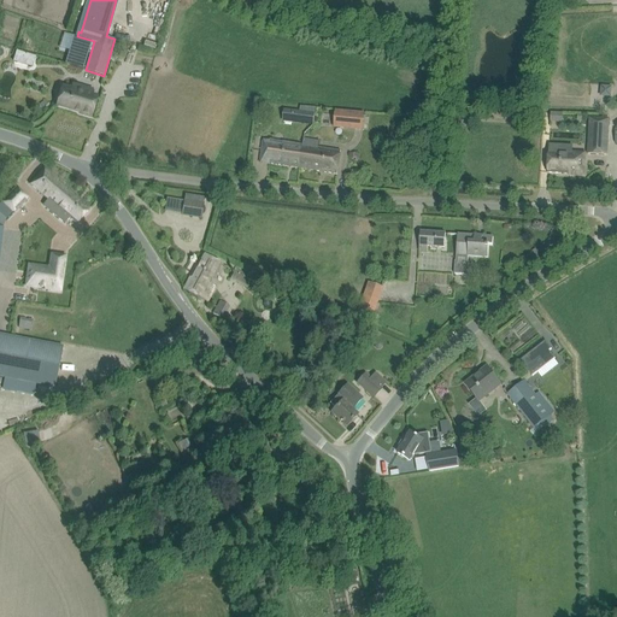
[(76,37),(68,65),(83,70),(92,42),(76,37)]
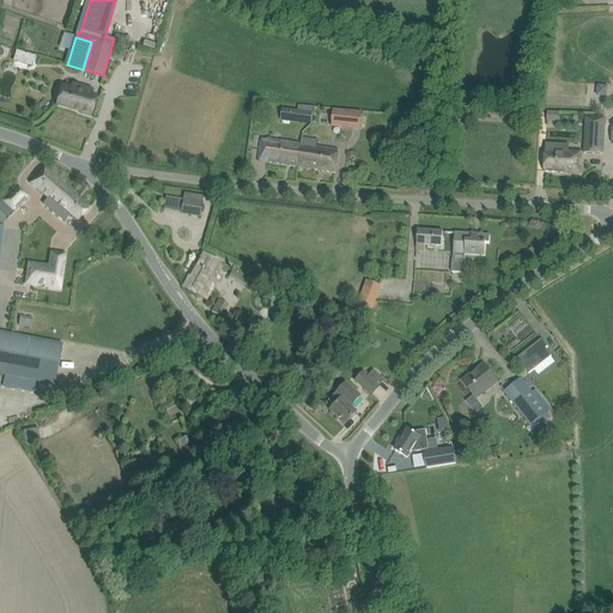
[(16,50),(13,61),(32,67),(35,56),(16,50)]
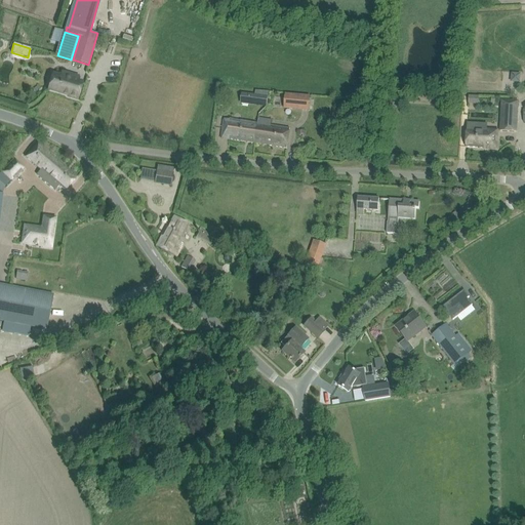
[(53,75),(49,89),(69,95),(69,96),(77,99),(82,83),(71,80),(72,75),(63,72),(61,77),(53,75)]
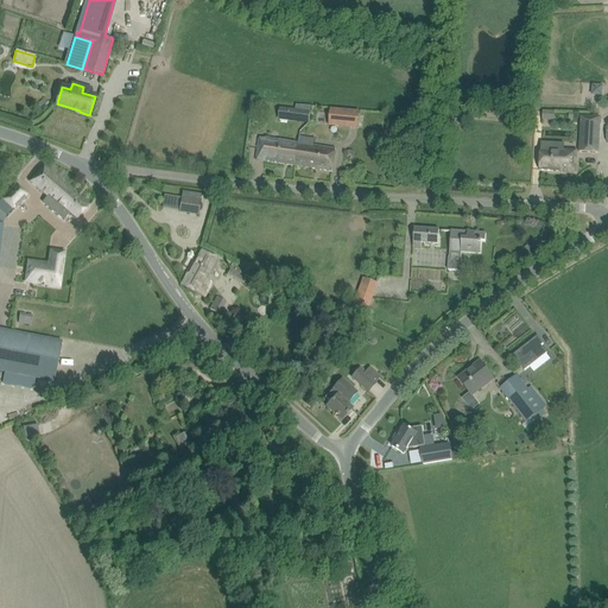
[(287,108),(286,120),(308,122),(310,112),(287,108)]
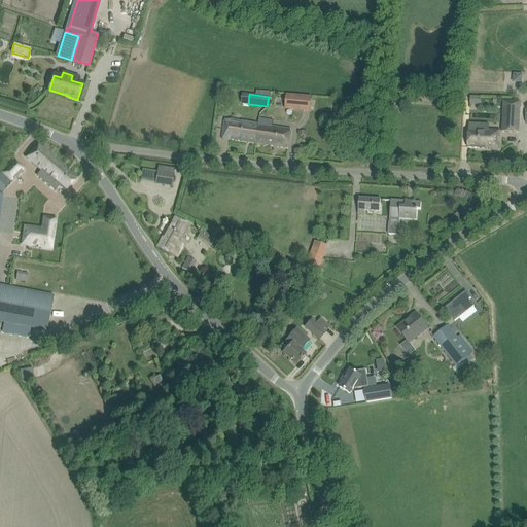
[(312,98),(306,97),(288,95),(286,109),(305,110),(311,111),(312,98)]
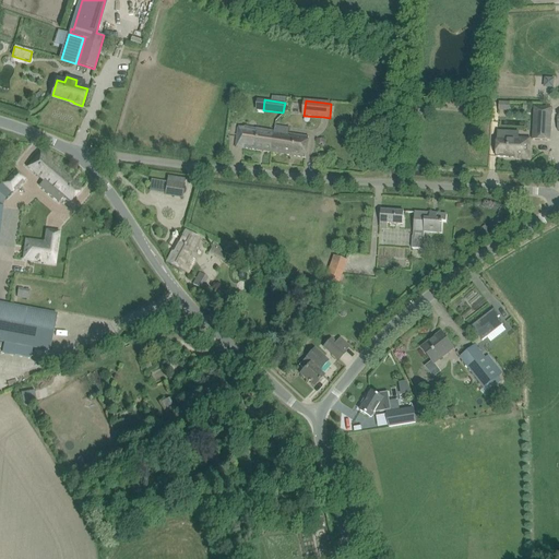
[(550,141),(551,108),(534,107),(533,140),(550,141)]
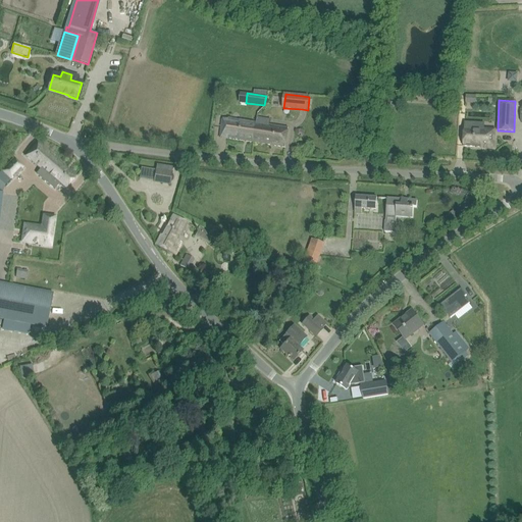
[(220,138),(254,143),(256,122),(228,118),(228,120),(223,120),(220,138)]
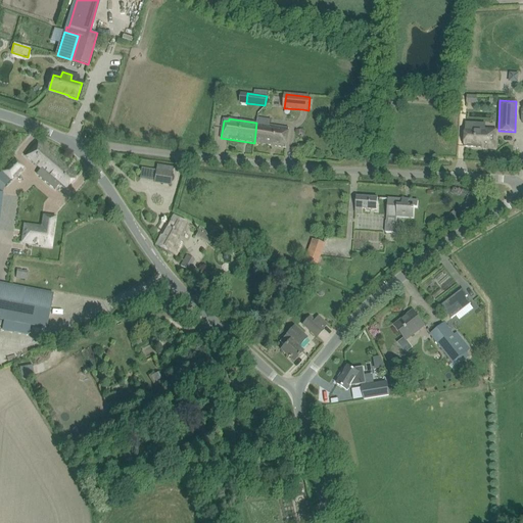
[(286,148),(289,128),(256,123),(254,143),(286,148)]
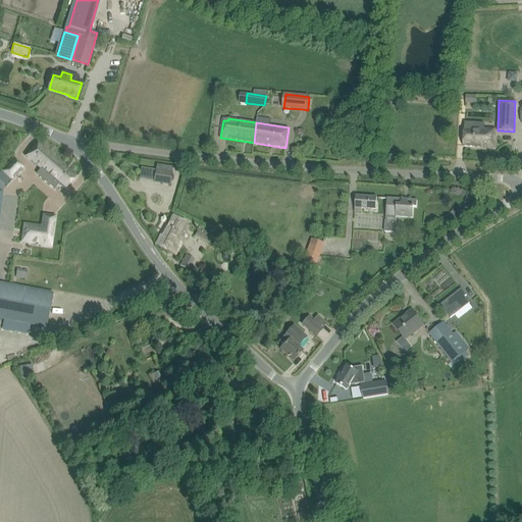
[(493,149),(494,129),(482,128),(482,129),(464,128),(463,146),(481,147),(481,148),(493,149)]
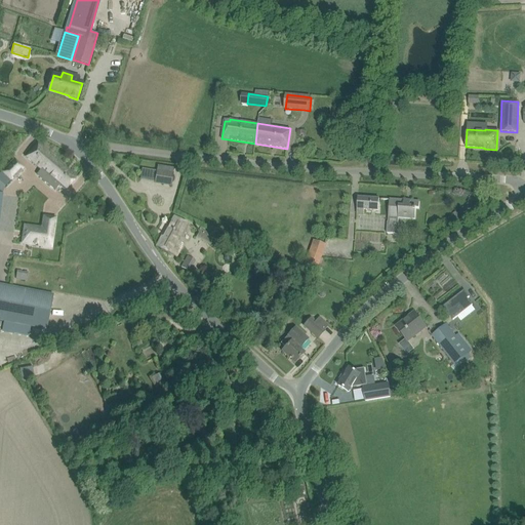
[(52,157),(38,145),(26,158),(41,170),(52,157)]
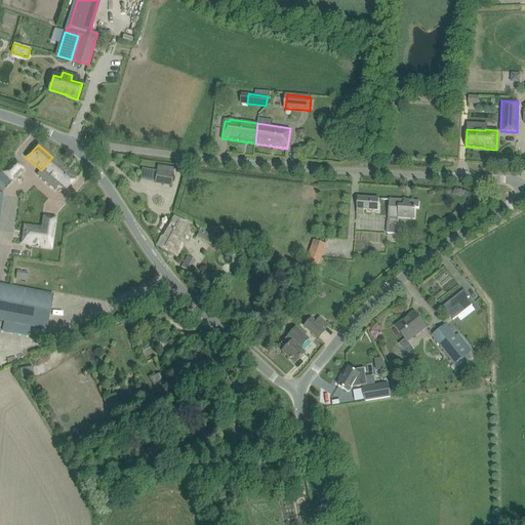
[(77,177),(59,163),(52,157),(41,170),(37,174),(55,191),(59,186),(66,191),(77,177)]
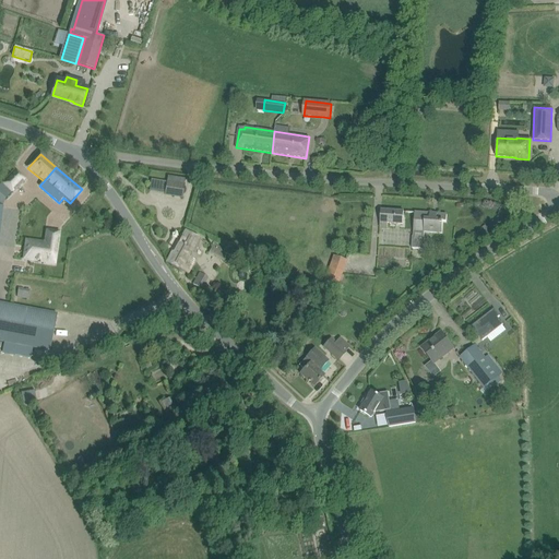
[(0,226),(3,206),(2,206),(6,198),(13,192),(18,188),(25,180),(14,168),(0,181),(1,183),(0,185),(0,226)]
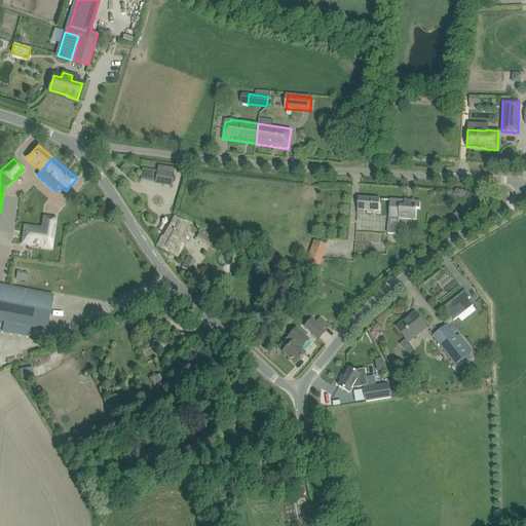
[(172,186),(174,168),(157,165),(155,184),(172,186)]
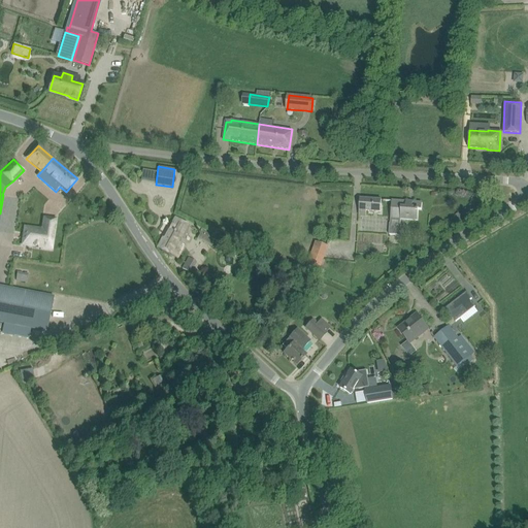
[(360,198),(359,215),(366,216),(366,210),(381,211),(382,200),(360,198)]
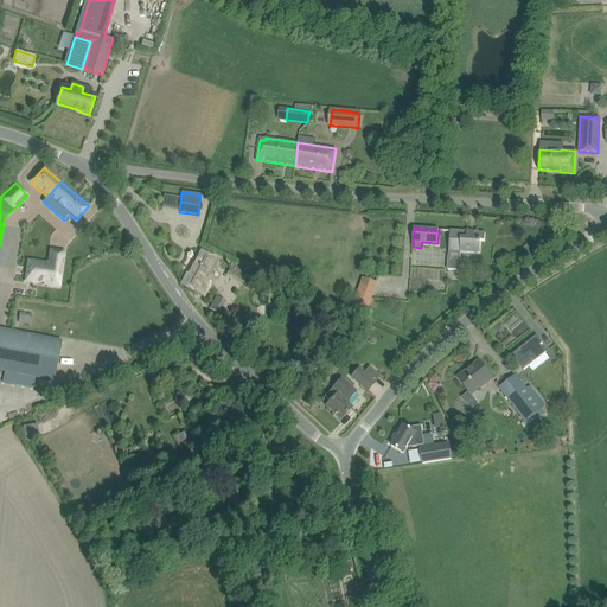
[(447,269),(459,269),(460,251),(480,254),(480,241),(485,241),(485,234),(451,231),(447,269)]
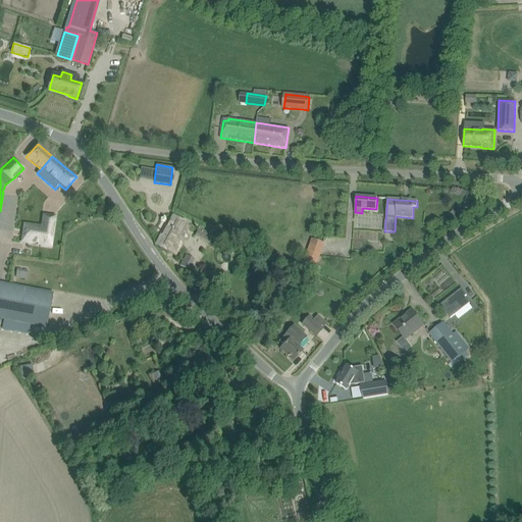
[(155,245),(175,255),(181,243),(178,241),(187,223),(170,215),(155,245)]
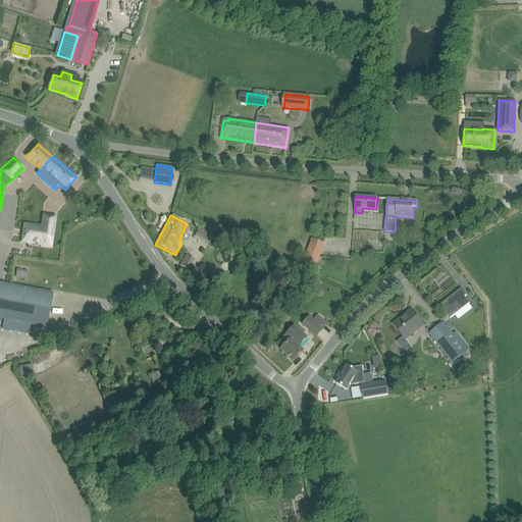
[(51,247),(53,229),(24,225),(21,243),(51,247)]
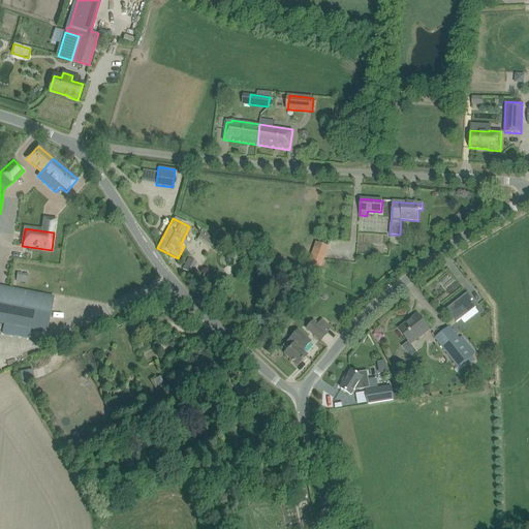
[(197,240),(211,247),(215,240),(201,232),(197,240)]
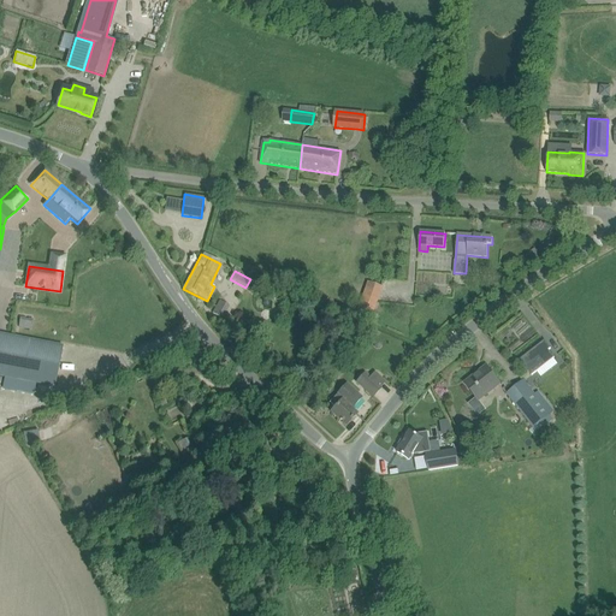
[(357,308),(372,313),(381,286),(367,282),(357,308)]
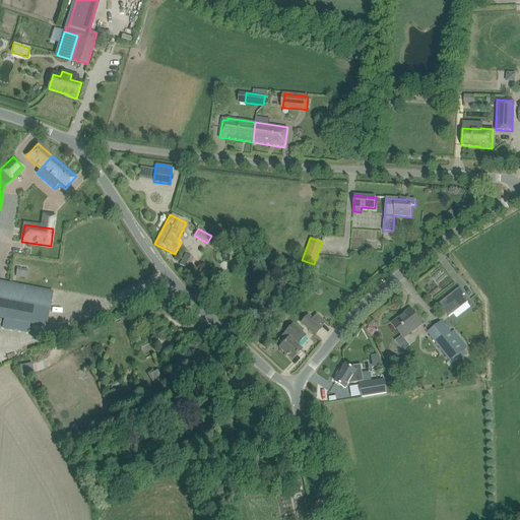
[(180,265),(187,269),(193,258),(186,254),(180,265)]
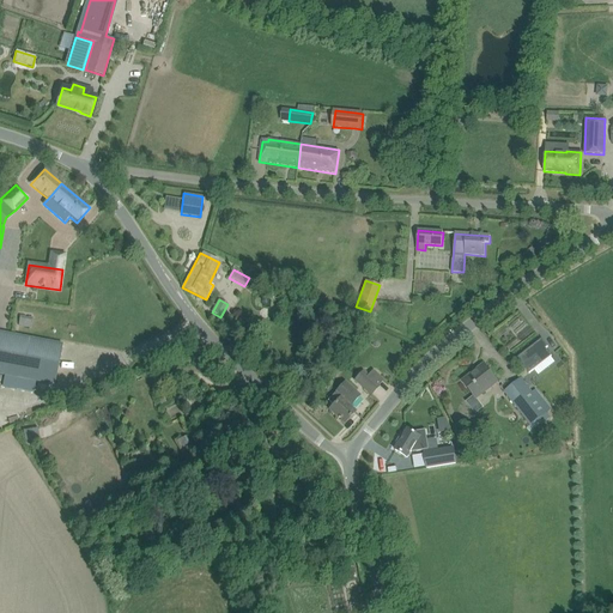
[(19,316),(18,325),(30,327),(31,317),(19,316)]
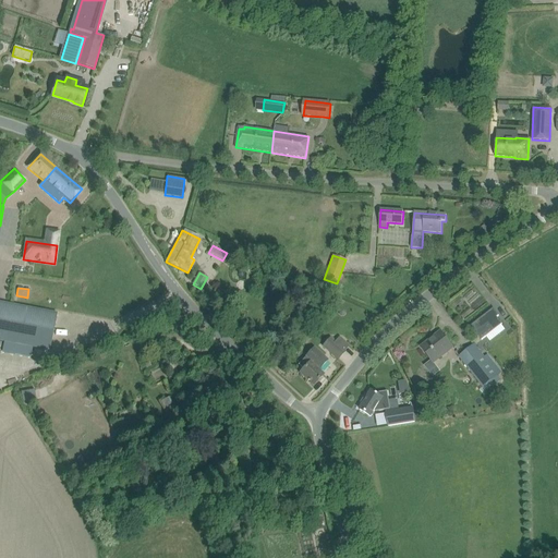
[(0,341),(50,351),(57,314),(0,302),(0,341)]
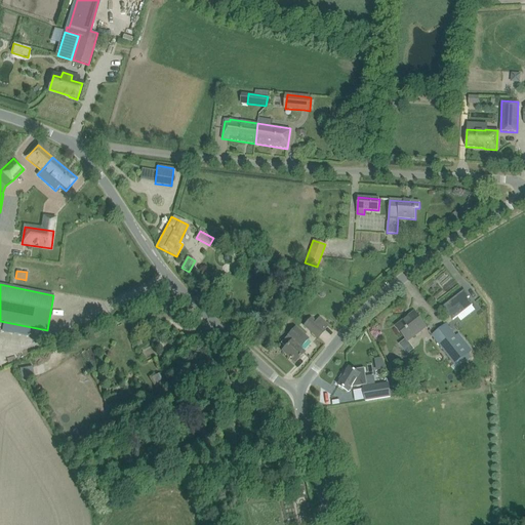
[(463,290),(443,307),(452,320),(473,305),(468,298),(470,297),(463,290)]
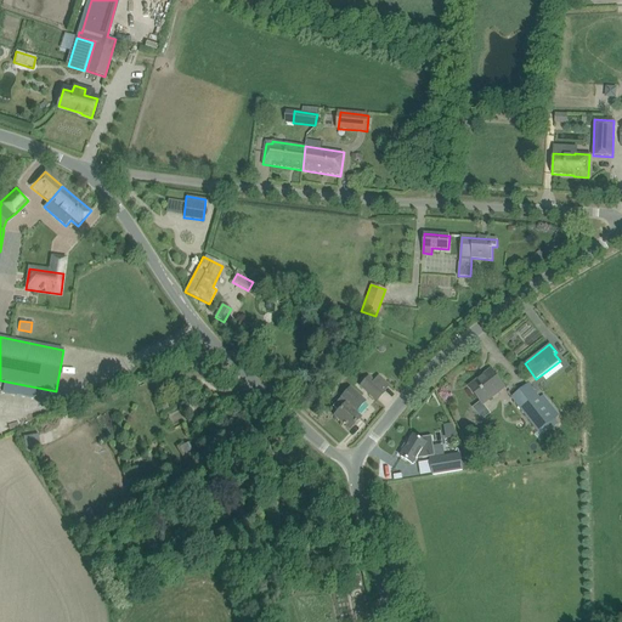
[(491,371),(492,373),(481,383),(479,380),(469,388),(482,405),(504,388),(491,371)]
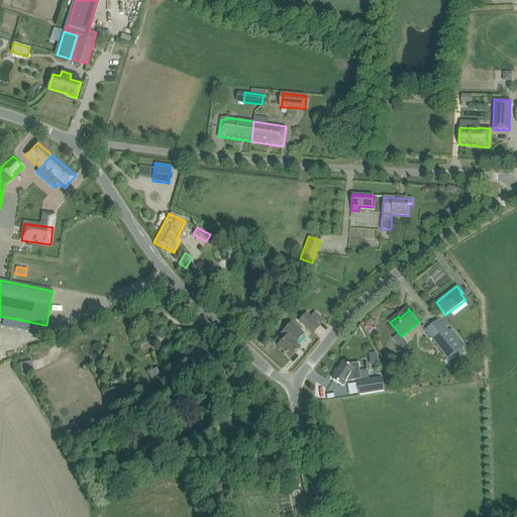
[(299,321),(305,326),(313,333),(319,326),(319,325),(323,321),(314,313),(310,317),(306,313),(299,321)]
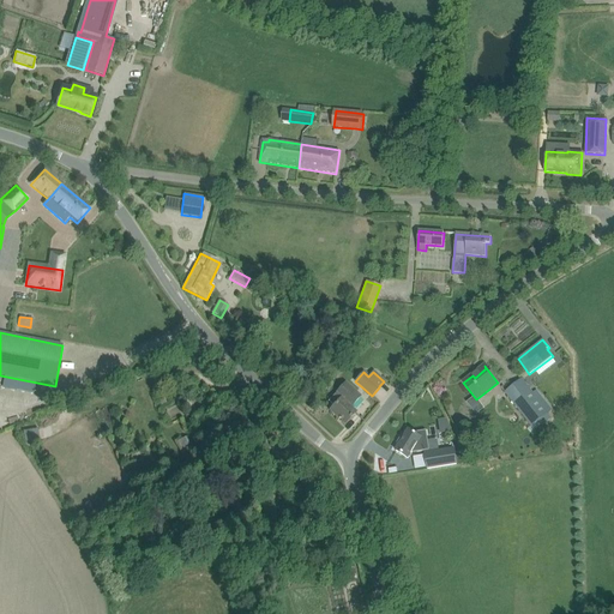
[(547,414),(552,410),(536,390),(533,392),(522,379),(505,392),(531,426),(528,429),(530,433),(541,425),(541,426),(551,419),(547,414)]
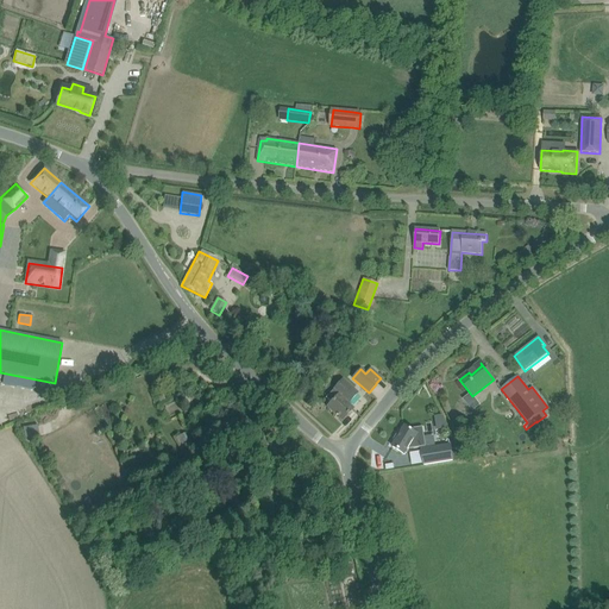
[(331,403),(327,408),(341,421),(352,409),(347,405),(357,394),(343,380),(326,399),(331,403)]
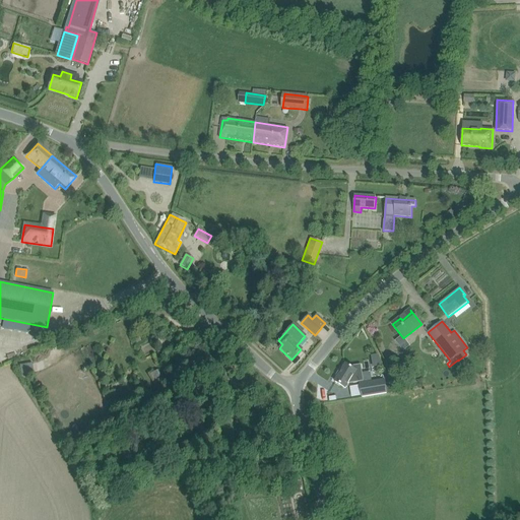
[(16,368),(23,380),(27,378),(20,365),(16,368)]
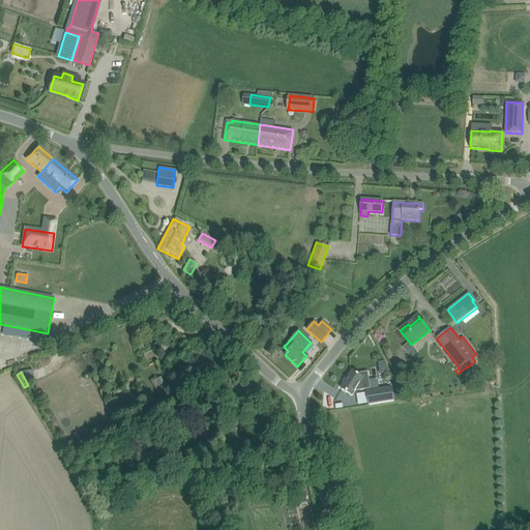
[(355,390),(356,391),(371,389),(367,372),(359,373),(358,375),(353,372),(349,378),(347,376),(343,382),(345,384),(342,389),(352,395),(355,390)]
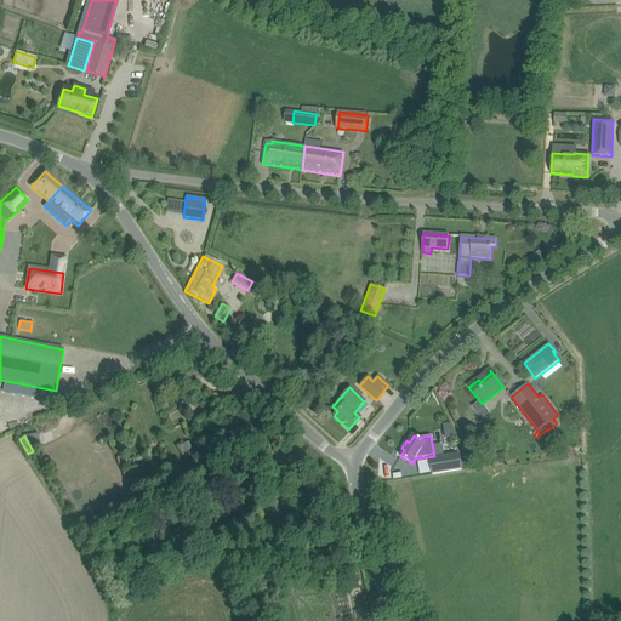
[(429,459),(432,474),(462,469),(460,454),(429,459)]
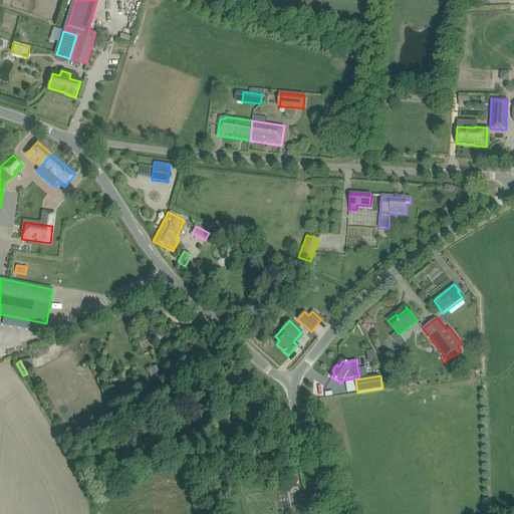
[(99,414),(102,421),(111,416),(108,408),(103,410),(104,412),(99,414)]
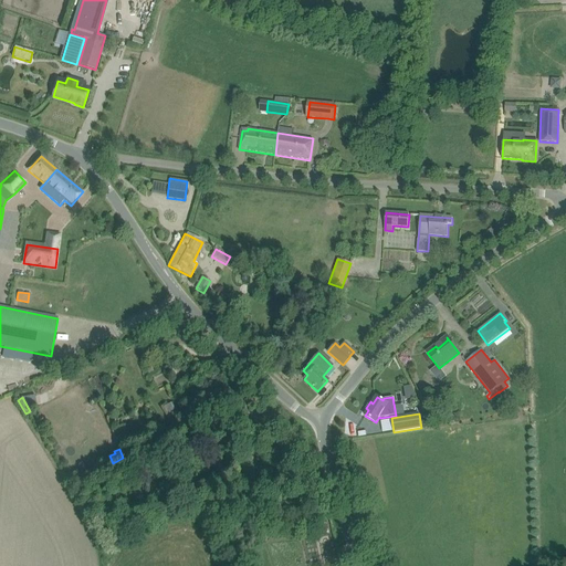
[(296,477),(287,457),(276,462),(285,481),(296,477)]
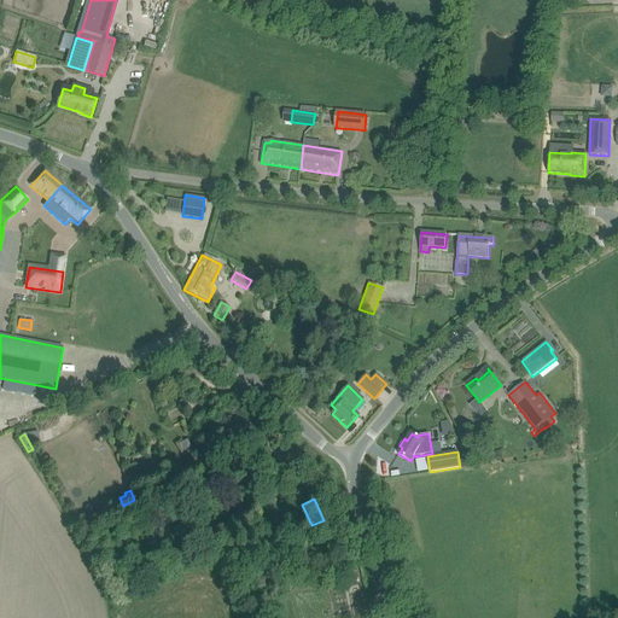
All buildings are outlined.
